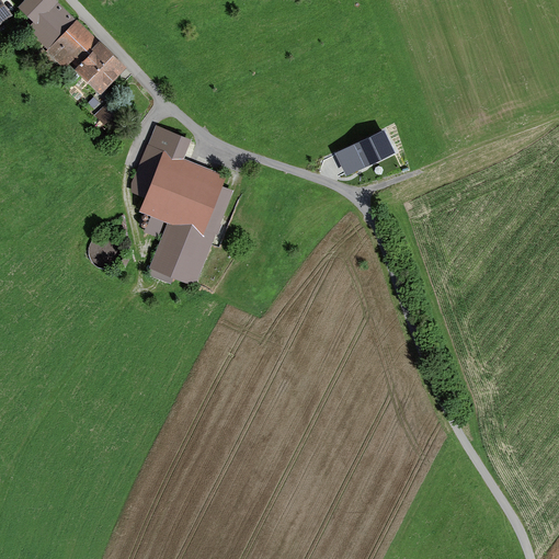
[(76,20),(54,0),(25,0),(20,7),(35,21),(26,30),(48,49),(76,20)]
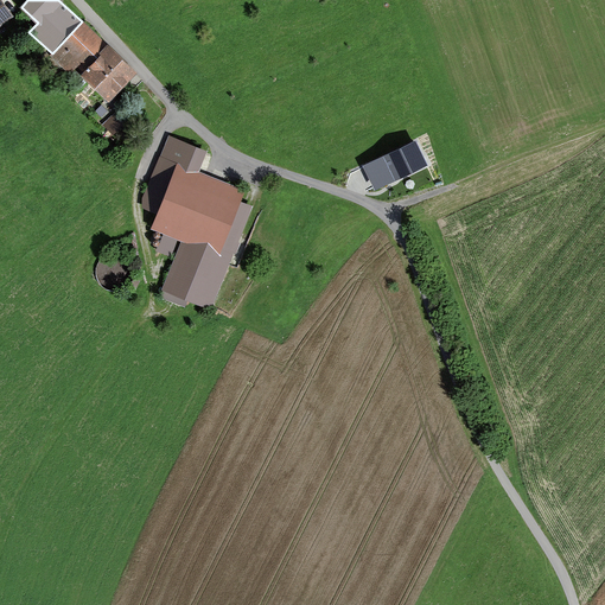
[(0,20),(10,14),(0,1),(0,20)]
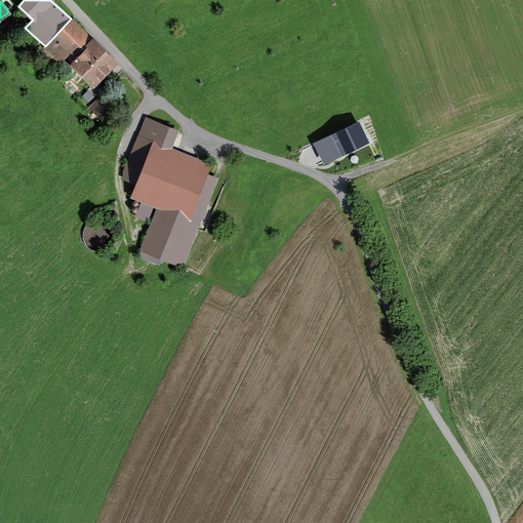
[(71,18),(45,46),(65,64),(89,36),(71,18)]
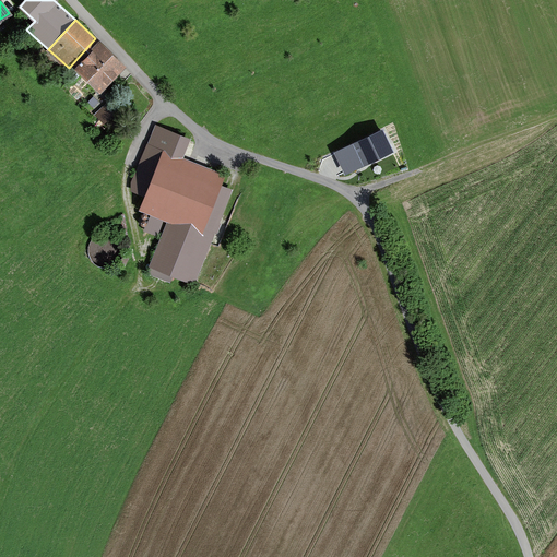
[(127,64),(101,40),(76,66),(103,90),(127,64)]
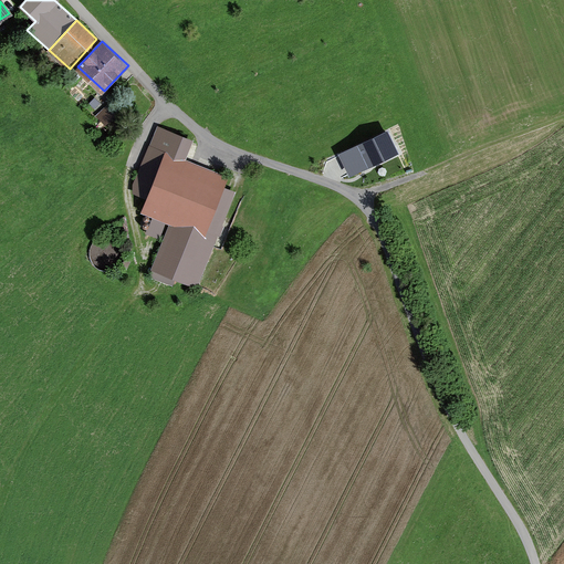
[(385,127),(338,148),(348,170),(395,148),(385,127)]
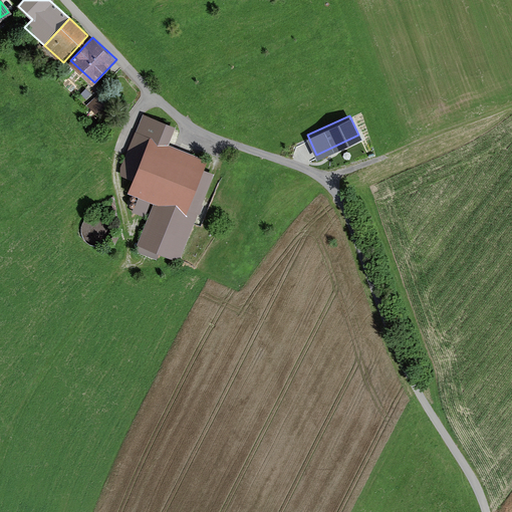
[(172,129),(142,116),(119,172),(135,179),(129,193),(156,204),(140,242),(179,258),(212,177),(201,172),(205,161),(166,145),(172,129)]
